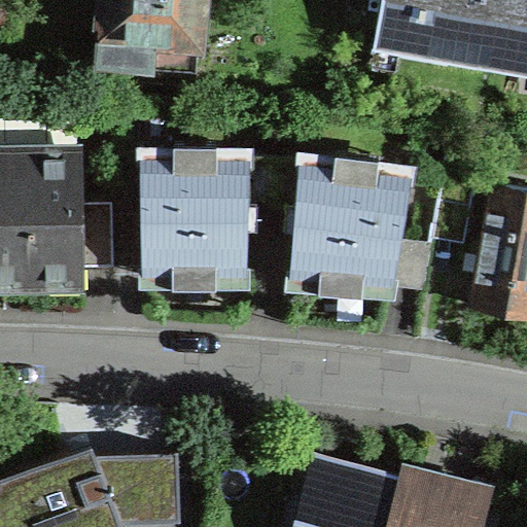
[(104,0),(100,55),(195,65),(200,0),(104,0)]
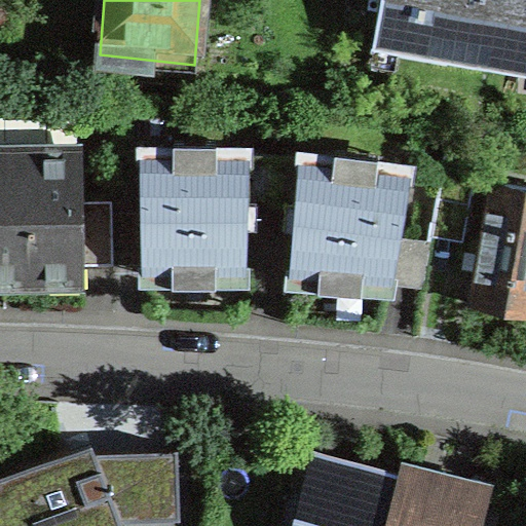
[(344,21),(375,26),(373,36),(495,58),(497,47),(525,52),(525,0),(344,0),(345,4),(344,21)]
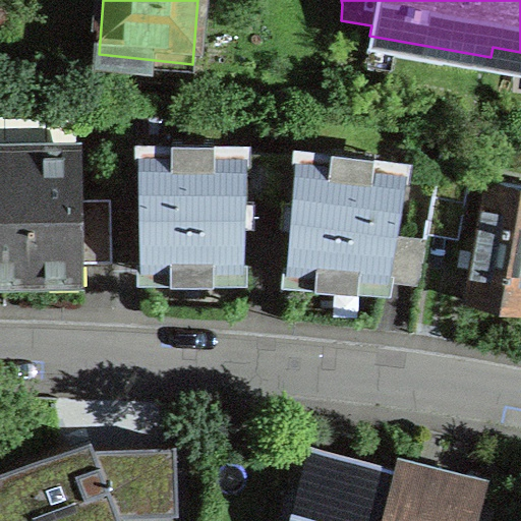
[(0,271),(81,270),(81,258),(112,258),(111,208),(111,195),(80,196),(79,147),(0,148),(0,271)]
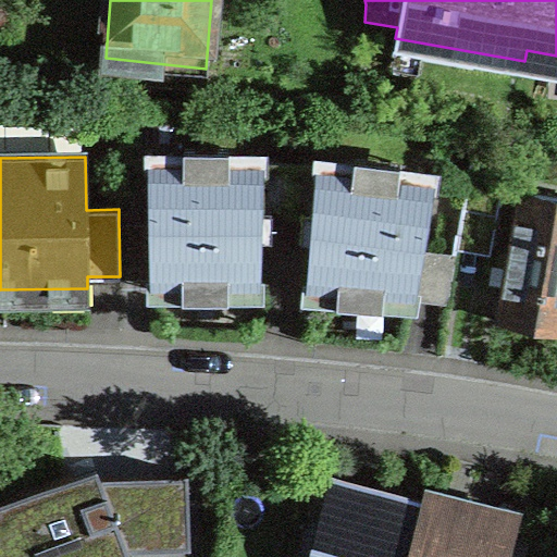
[(151,221),(119,222),(120,276),(152,276),(152,286),(232,286),(259,287),(260,236),(272,236),(272,208),(287,209),(291,160),(262,158),(150,158),(151,221)]
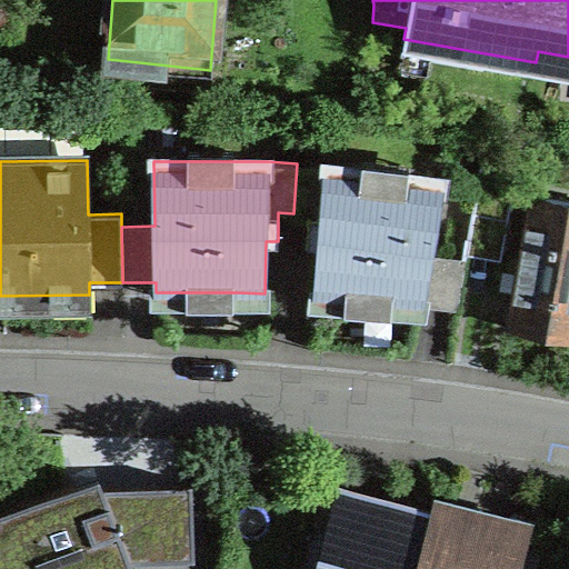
[(443,180),(297,163),(293,213),(309,215),(307,242),(318,243),(315,295),(328,297),(456,309),(465,258),(431,252),(443,180)]
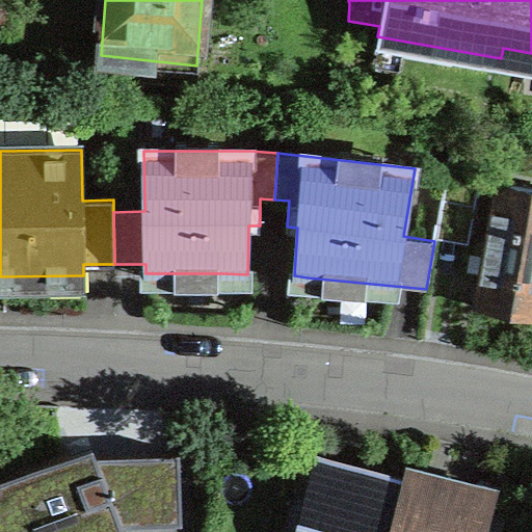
[(448,161),(435,234),(469,240),(481,166),(448,161)]
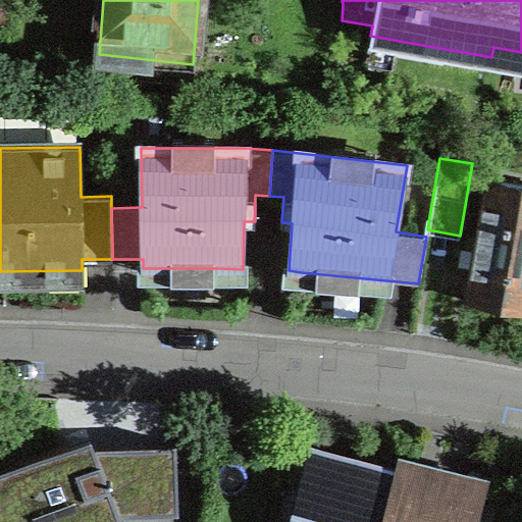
[(521,308),(521,183),(488,176),(466,299),(486,303),(521,308)]
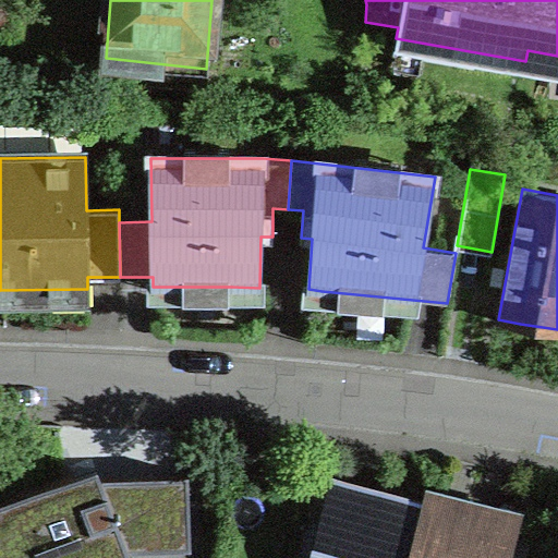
[(0,498),(0,557),(132,557),(130,550),(191,548),(189,472),(101,475),(97,463),(75,471),(0,498)]
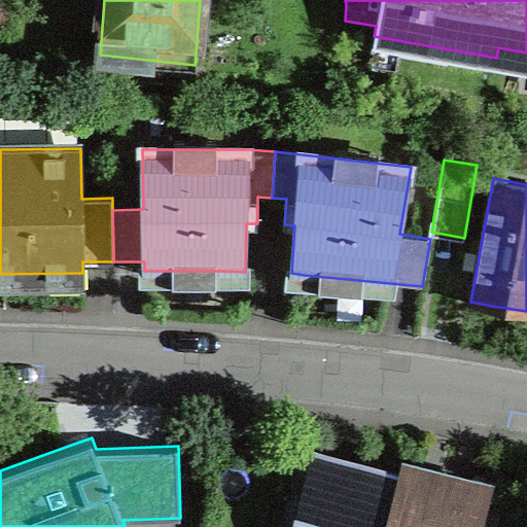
[(211,526),(385,526),(397,473),(337,458),(315,452),(209,446),(211,526)]
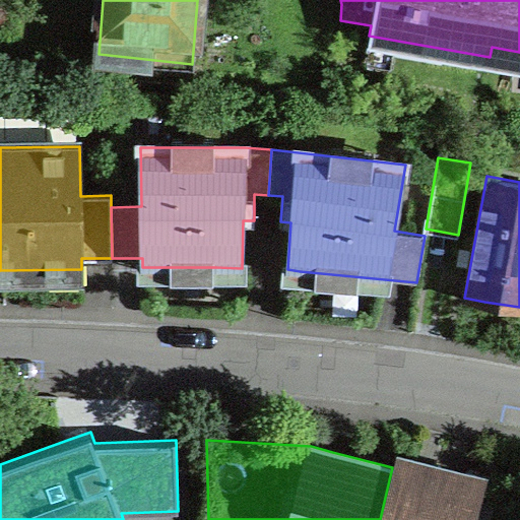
[(427,461),(396,453),(392,467),(380,519),(470,519),(482,475),(427,461)]
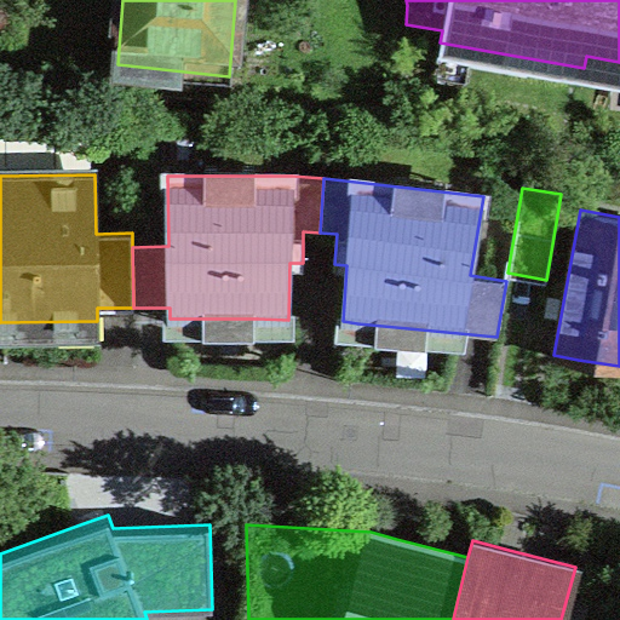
All buildings are outlined.
